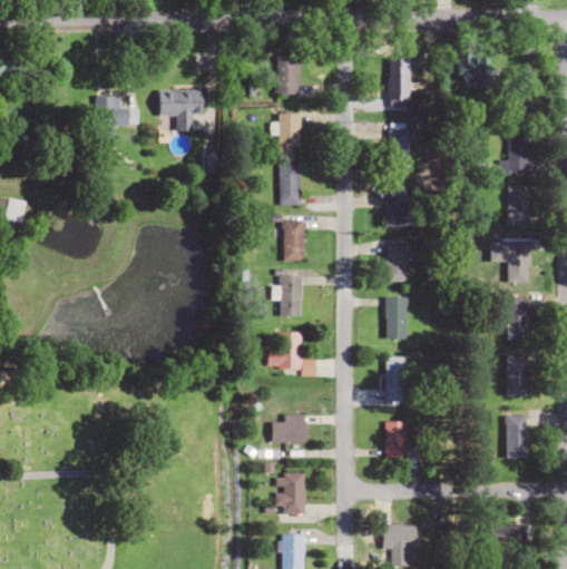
[(494,82),(492,52),(460,54),(461,84),(494,82)]
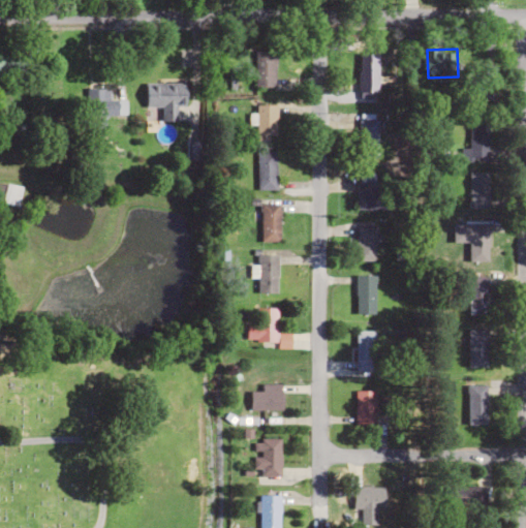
[(0,52),(0,70),(31,71),(31,53),(0,52)]
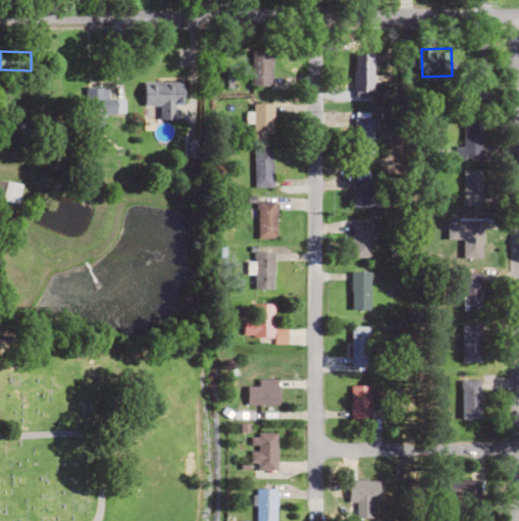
[(252,87),(274,87),(274,52),(252,52),(252,87)]
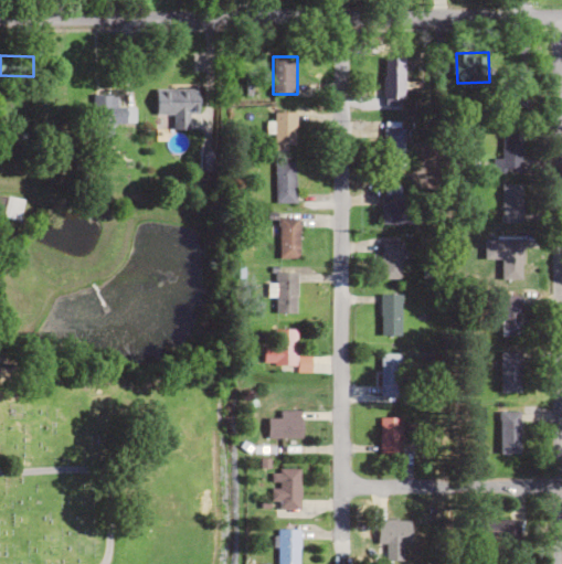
[(406,57),(385,57),(385,99),(406,99),(406,57)]
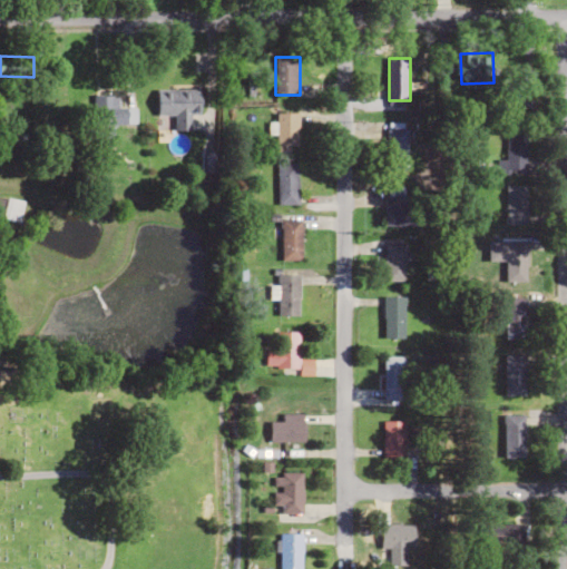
[(136,124),(135,87),(100,88),(101,125),(136,124)]
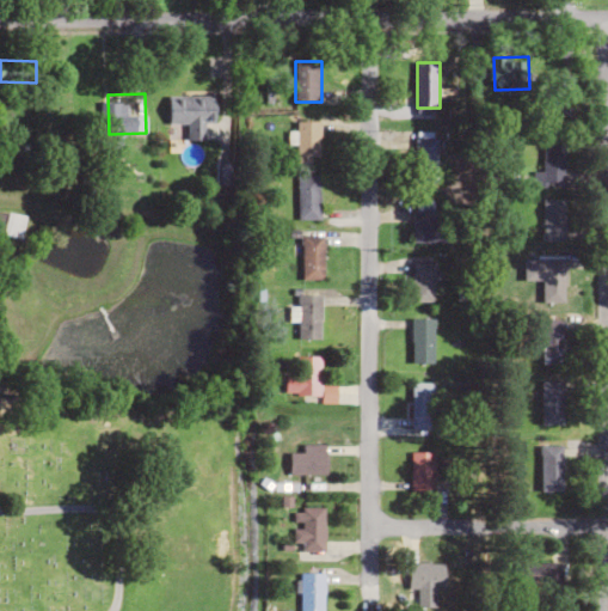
[(208,123),(219,123),(217,97),(172,97),(172,126),(190,126),(191,141),(208,140),(208,123)]
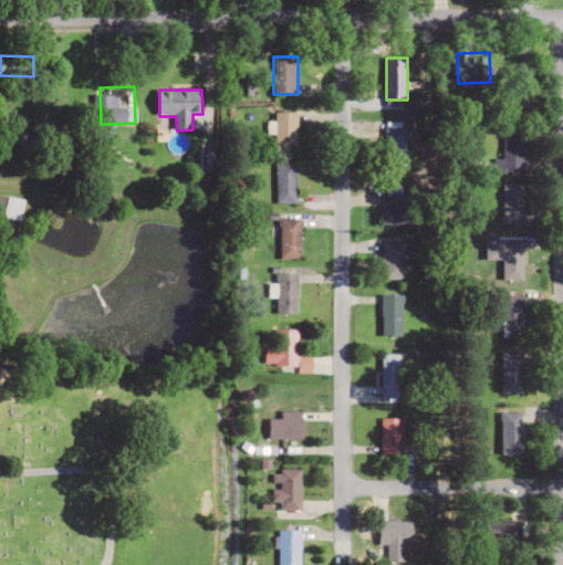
[(277,147),(298,147),(298,113),(277,113),(277,147)]
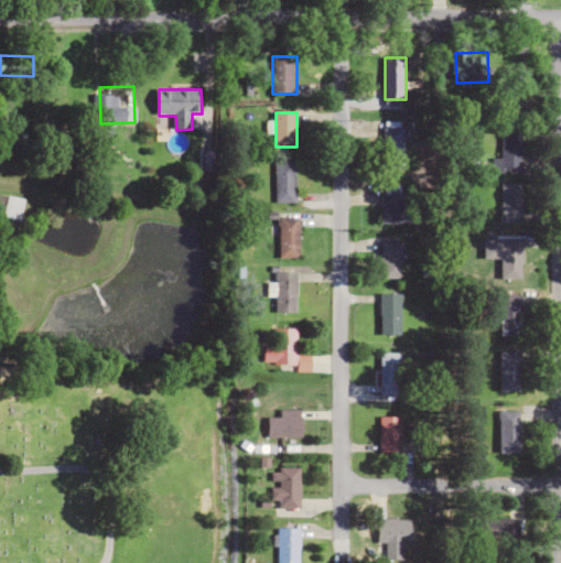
[(384,169),(406,169),(406,121),(384,121),(384,169)]
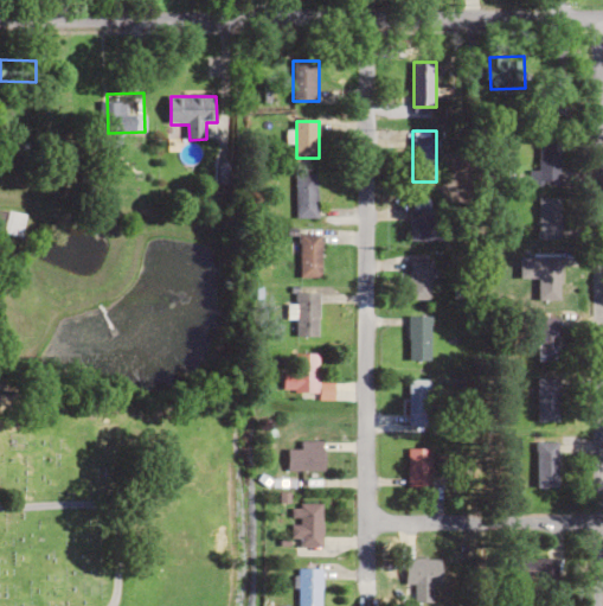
[(562,139),(539,139),(539,182),(562,182),(562,139)]
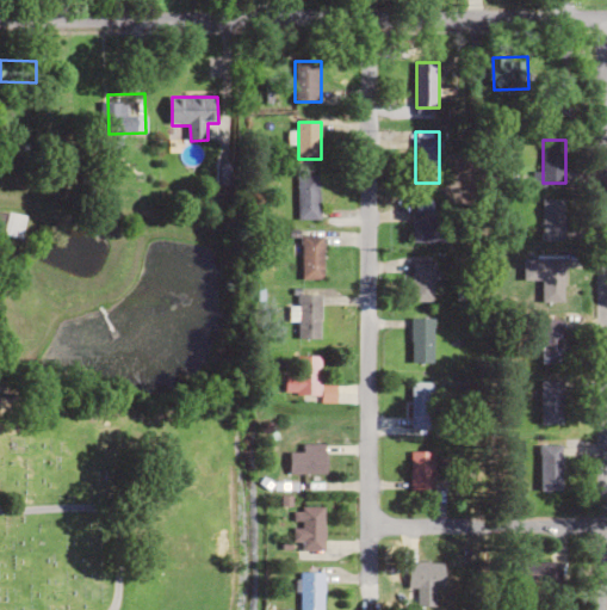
[(321,220),(321,174),(298,174),(298,220),(321,220)]
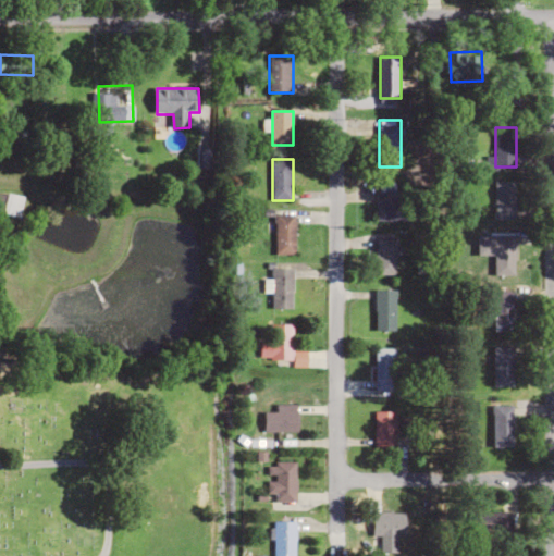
[(516,182),(496,182),(496,220),(516,220),(516,182)]
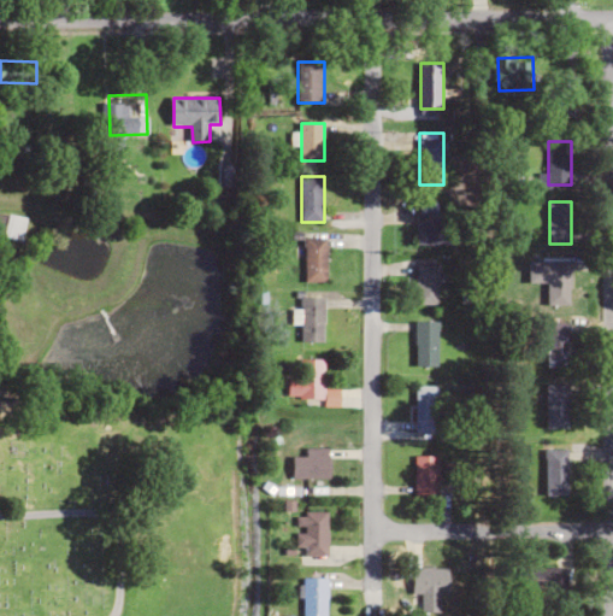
[(442,215),(419,215),(419,246),(458,246),(458,223),(442,223),(442,215)]
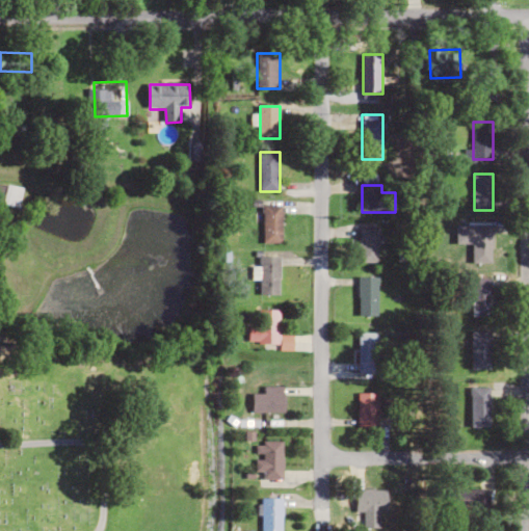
[(20,208),(23,188),(9,186),(5,205),(20,208)]
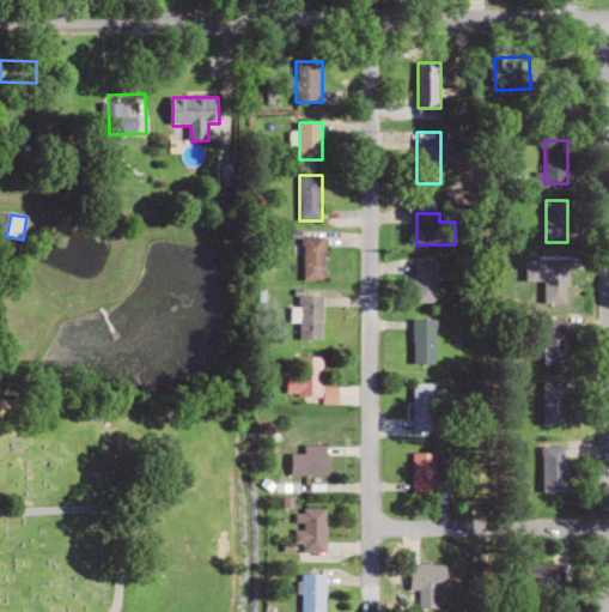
[(302,234),(302,279),(328,279),(328,234),(302,234)]
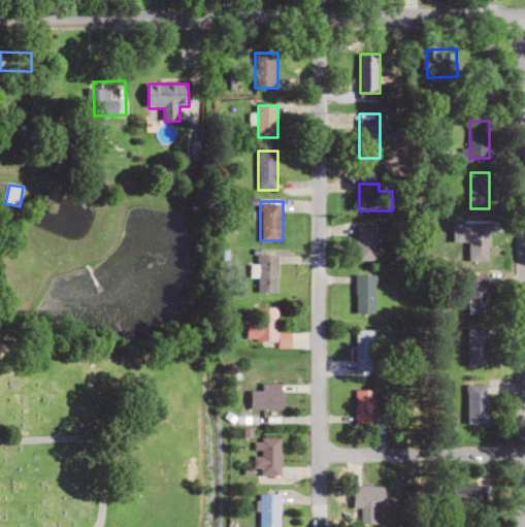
[(378,261),(378,223),(358,223),(358,261),(378,261)]
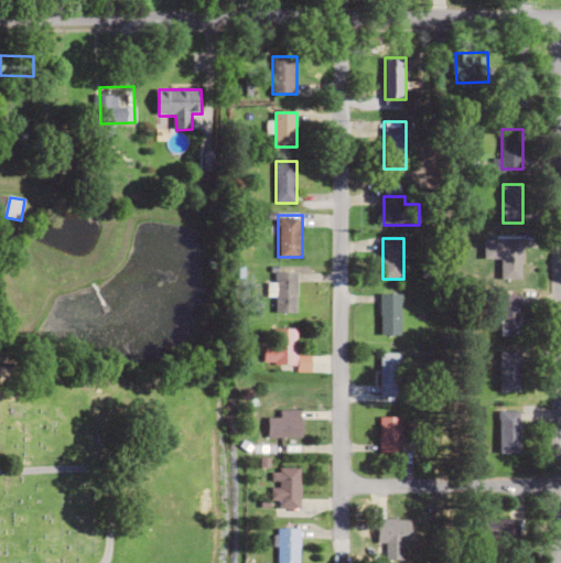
[(524,239),(502,239),(502,282),(524,282),(524,239)]
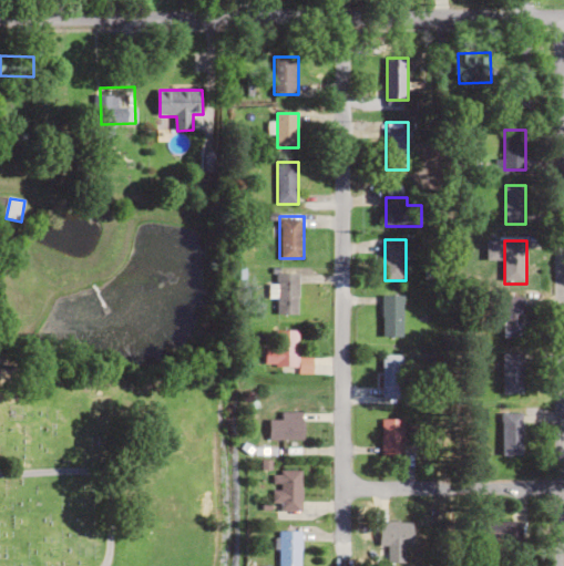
[(300,274),(278,274),(278,315),(300,315),(300,274)]
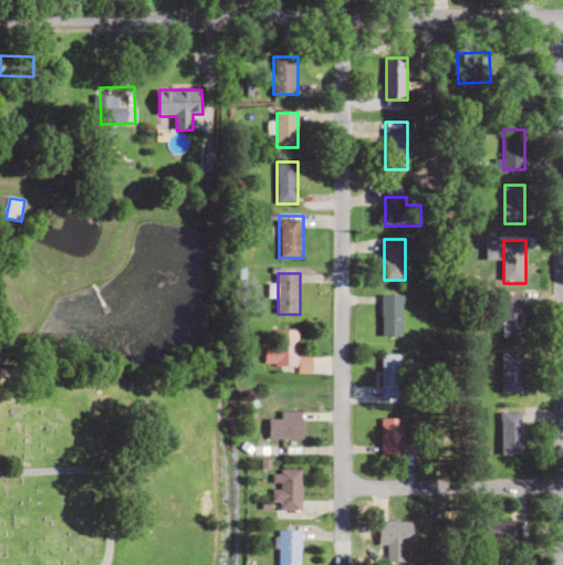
[(405,295),(384,295),(384,336),(405,336),(405,295)]
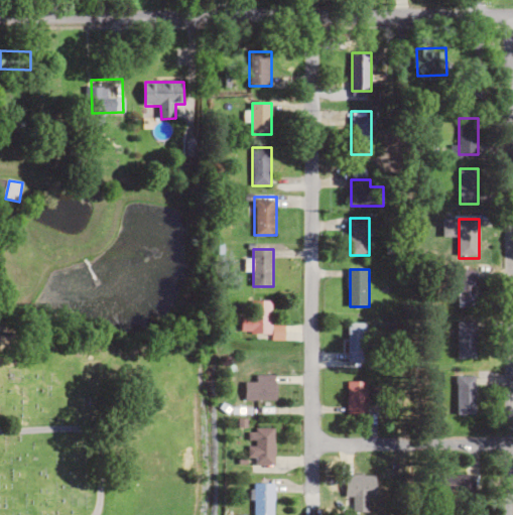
[(459,307),(478,307),(478,269),(459,269),(459,307)]
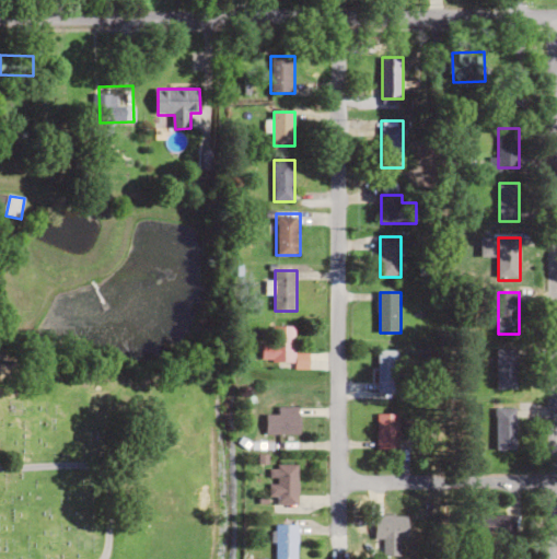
[(297,326),(274,326),(274,344),(264,344),(264,361),(297,361),(297,326)]
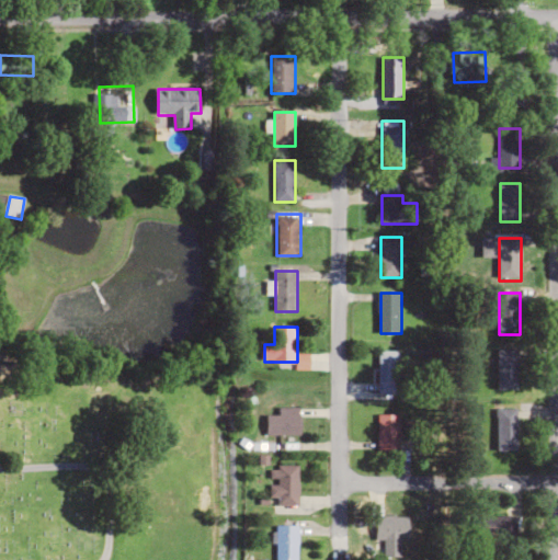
[(499,349),(499,390),(520,390),(520,349),(499,349)]
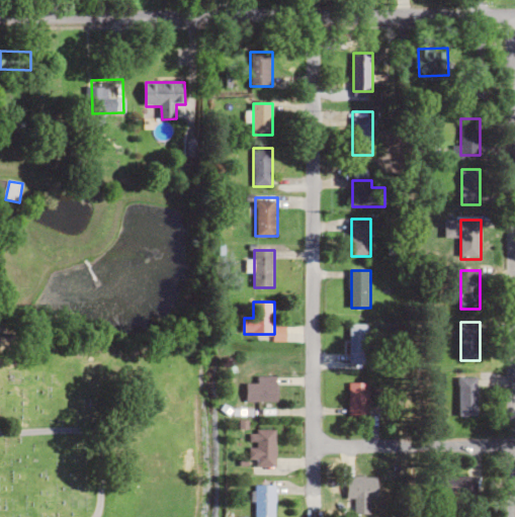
[(369,363),(369,325),(351,325),(351,363),(369,363)]
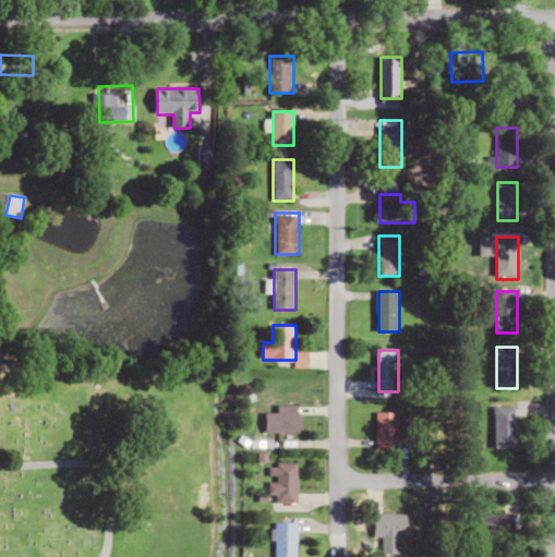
[(300,406),(278,406),(278,413),(266,413),(266,433),(300,433),(300,406)]
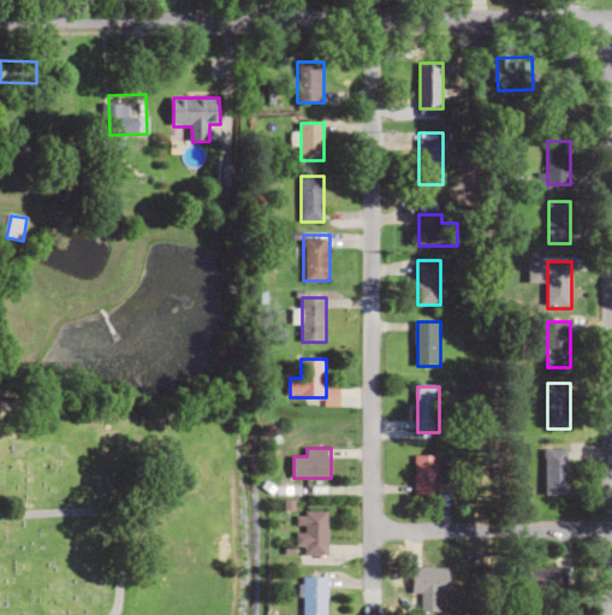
[(570,495),(570,449),(547,449),(547,495),(570,495)]
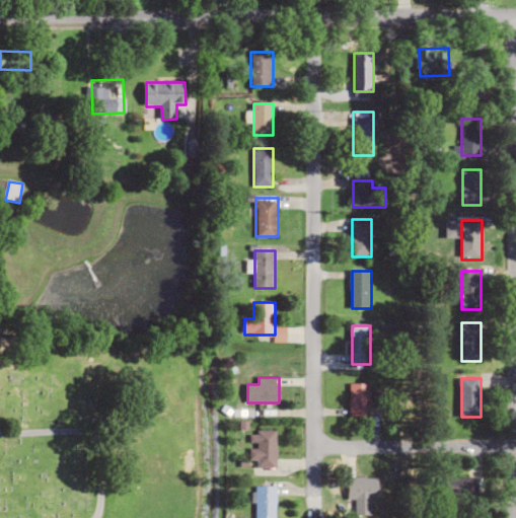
[(371,418),(371,383),(351,383),(351,418),(371,418)]
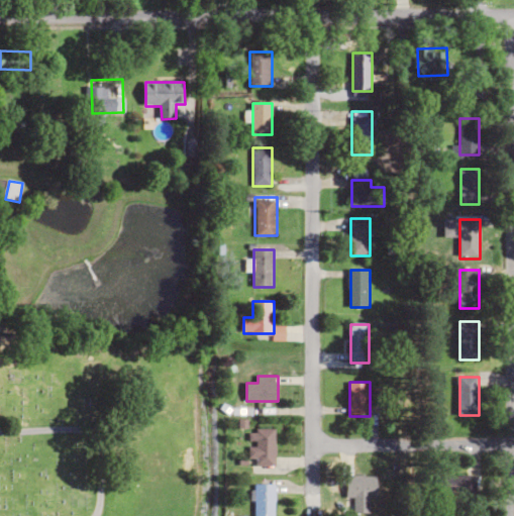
[(252,447),(252,466),(277,466),(277,429),(258,429),(258,447),(252,447)]
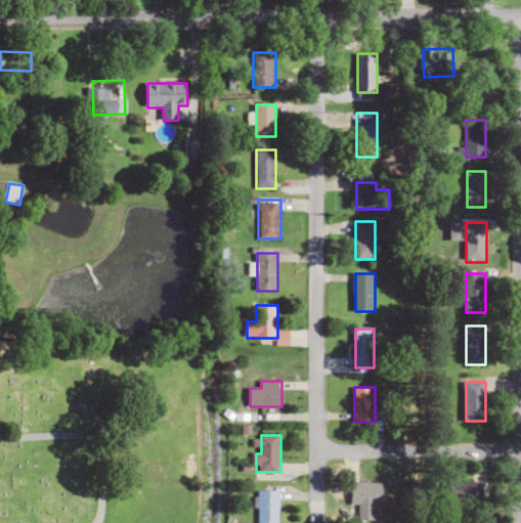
[(483,481),(452,481),(452,504),(483,504),(483,481)]
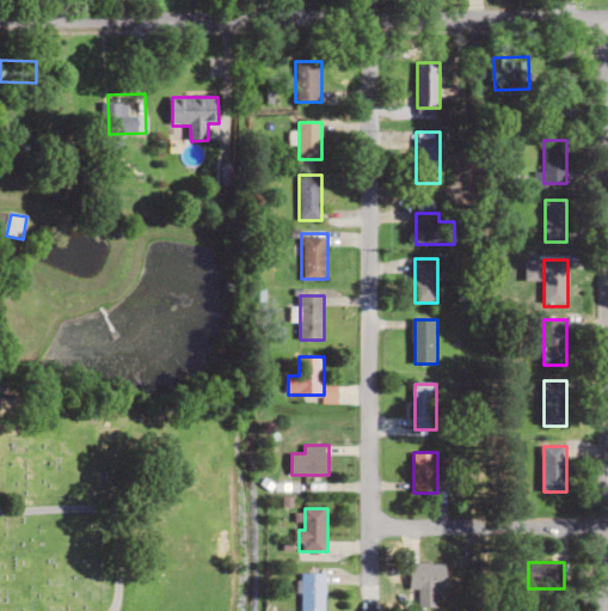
[(412,564),(412,588),(447,588),(447,564),(412,564)]
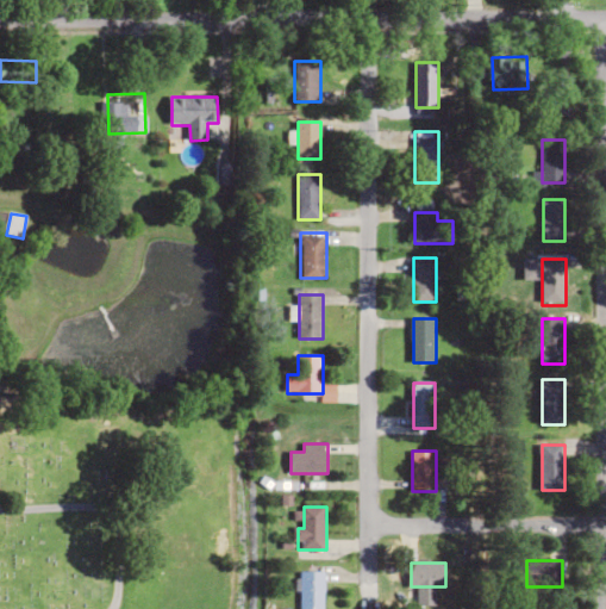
[(301,572),(301,608),(325,608),(326,572),(301,572)]
